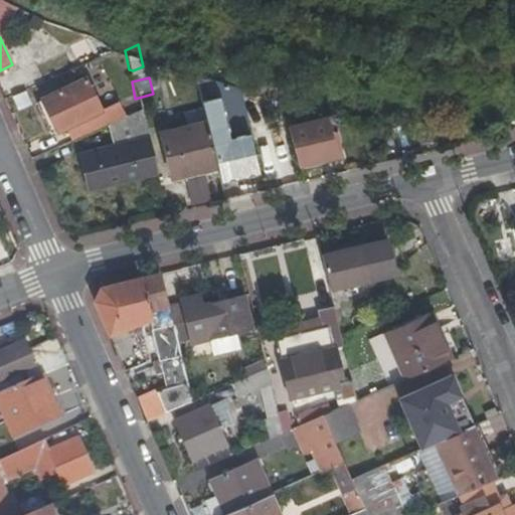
[(43,104),(57,136),(101,119),(87,87),(43,104)]
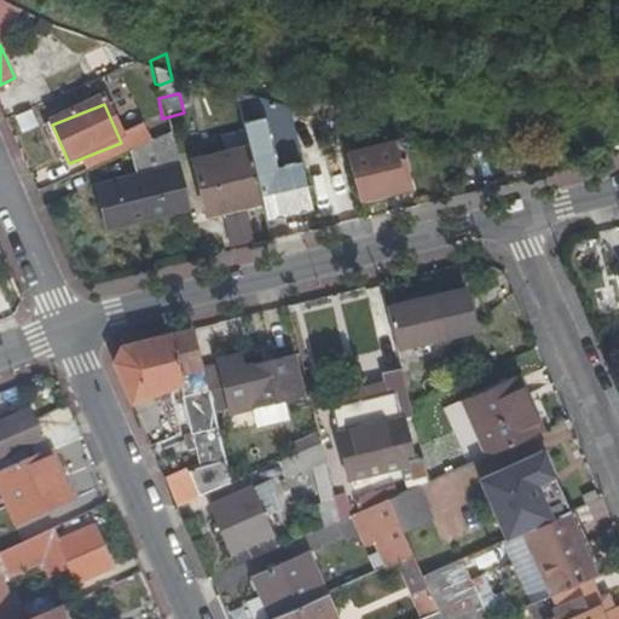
[(131,155),(168,139),(158,122),(125,139),(131,155)]
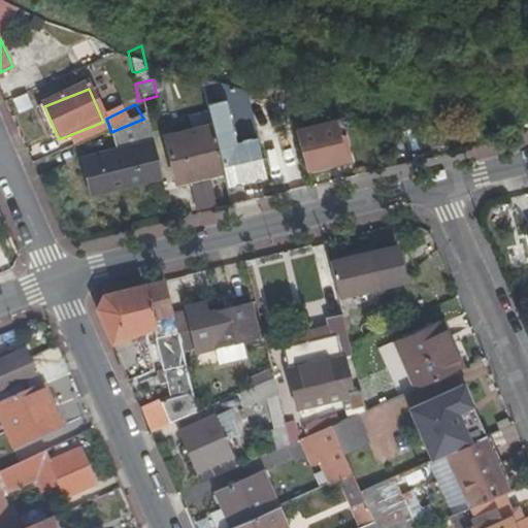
[(79,163),(88,196),(158,182),(143,119),(111,132),(104,135),(109,158),(79,163)]
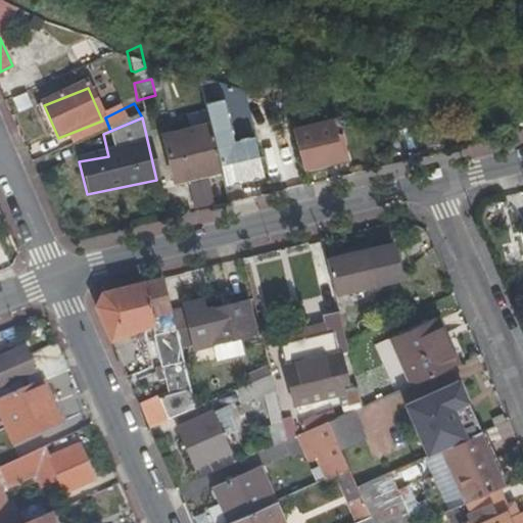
[(211,151),(206,129),(160,140),(159,140),(170,185),(217,174),(211,151)]
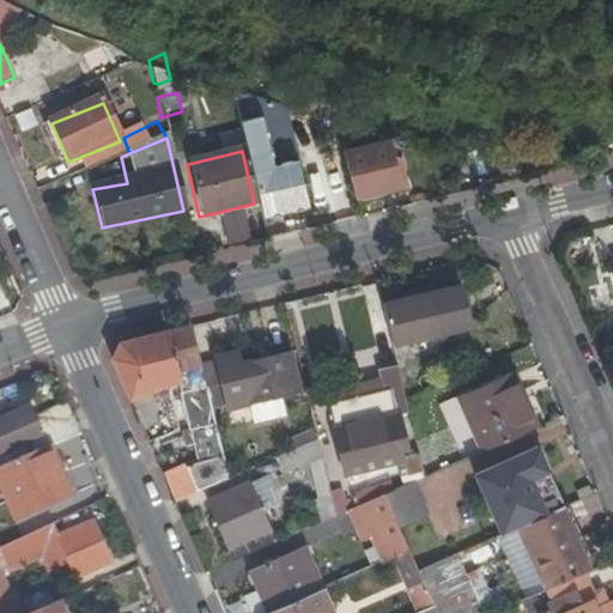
[(386,151),(347,161),(358,206),(359,207),(383,200),(381,190),(395,187),(386,151)]
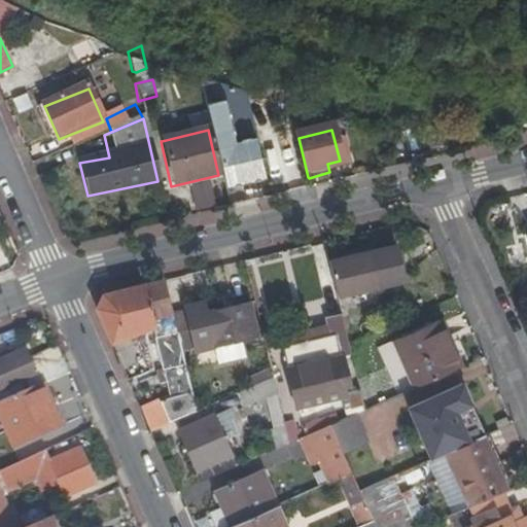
[(252,144),(213,152),(218,175),(222,190),(261,181),(252,144)]
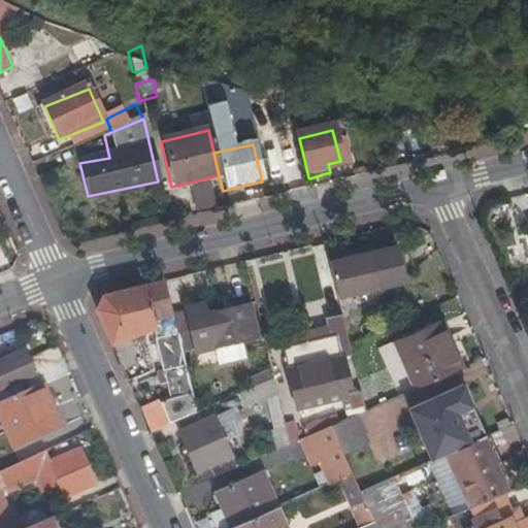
[(327,261),(335,297),(402,281),(393,245),(327,261)]
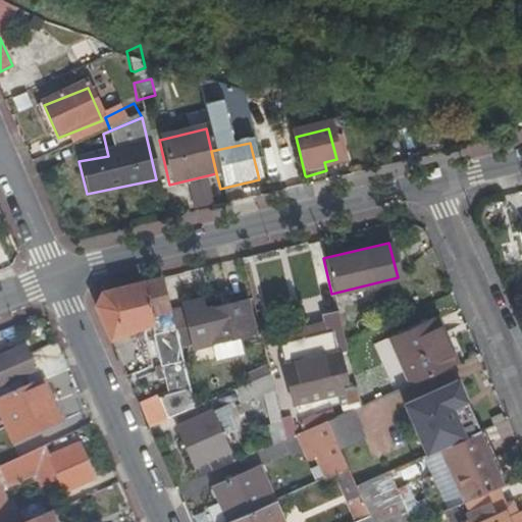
[(159,276),(101,291),(95,306),(110,342),(150,325),(161,366),(181,360),(159,276)]
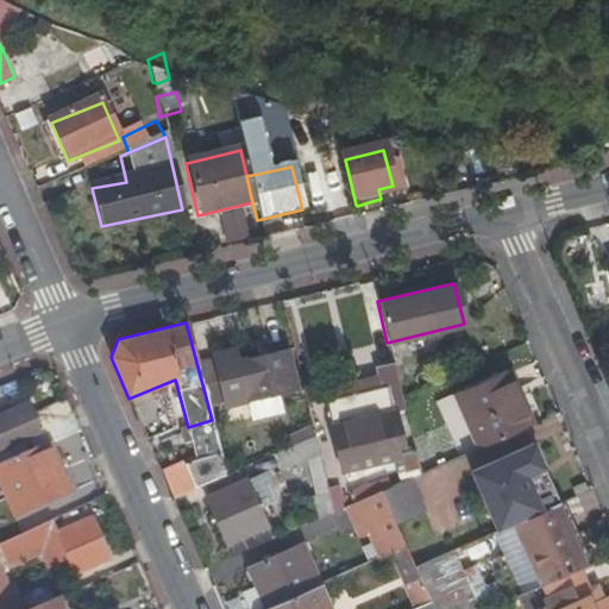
[(207,355),(221,407),(276,393),(274,381),(293,377),(286,349),(237,362),(233,347),(207,355)]
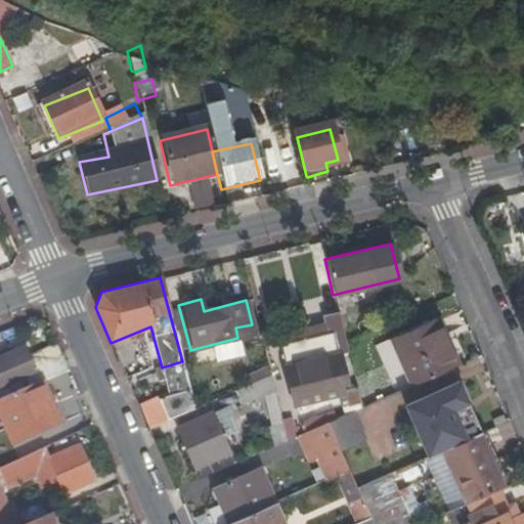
[(338,316),(322,319),(330,349),(345,346),(338,316)]
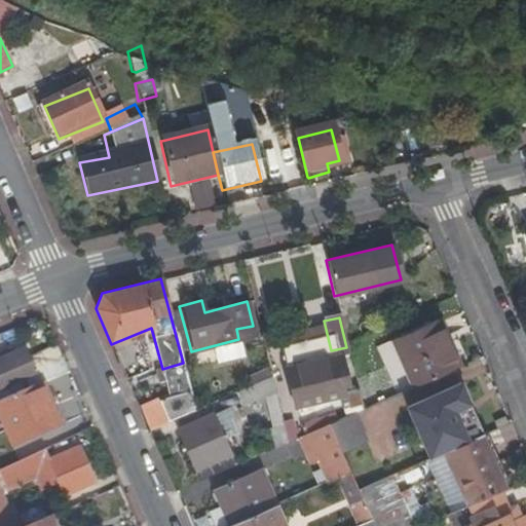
[(436,323),(395,339),(415,385),(456,367),(436,323)]
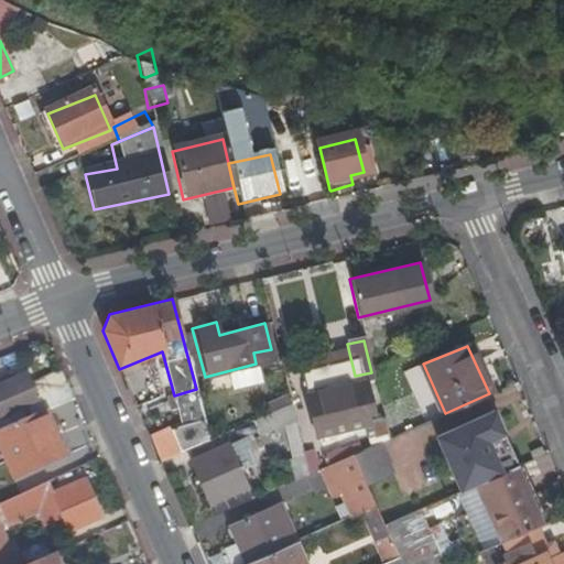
[(0,413),(36,399),(42,410),(43,409),(68,398),(57,372),(30,383),(28,377),(9,384),(7,379),(0,381),(0,413)]
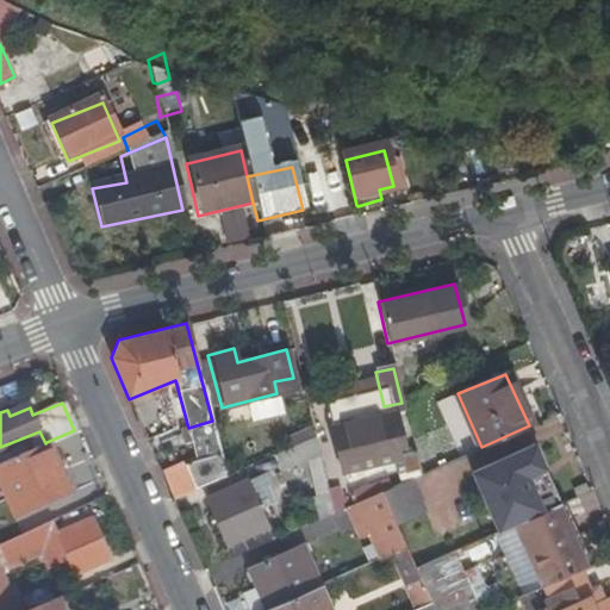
[(331,427),(341,468),(398,455),(388,414),(331,427)]
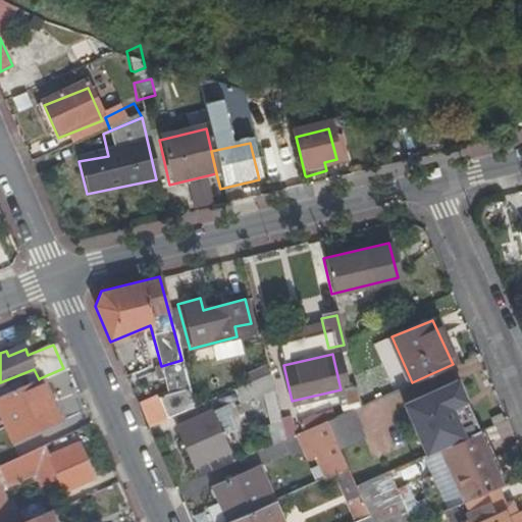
[(161,366),(169,396),(171,404),(165,406),(167,417),(194,406),(181,360),(161,366)]
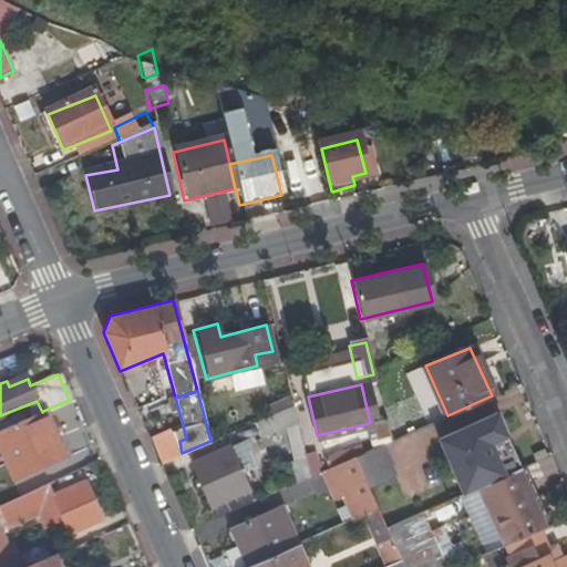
[(0,430),(42,412),(37,401),(0,415),(0,430)]
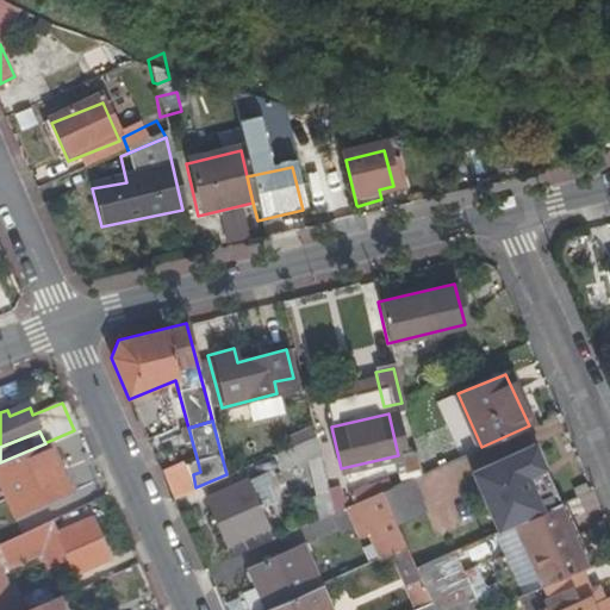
[(312,436),(271,454),(280,474),(306,462),(312,491),(309,493),(315,521),(332,512),(312,436)]
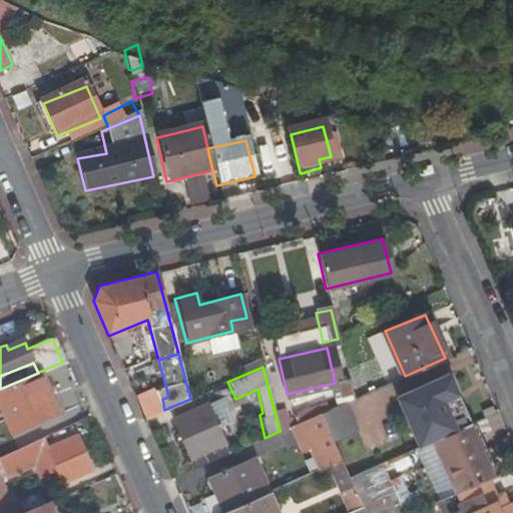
[(38,373),(0,389),(0,408),(10,432),(58,412),(39,372),(38,373)]
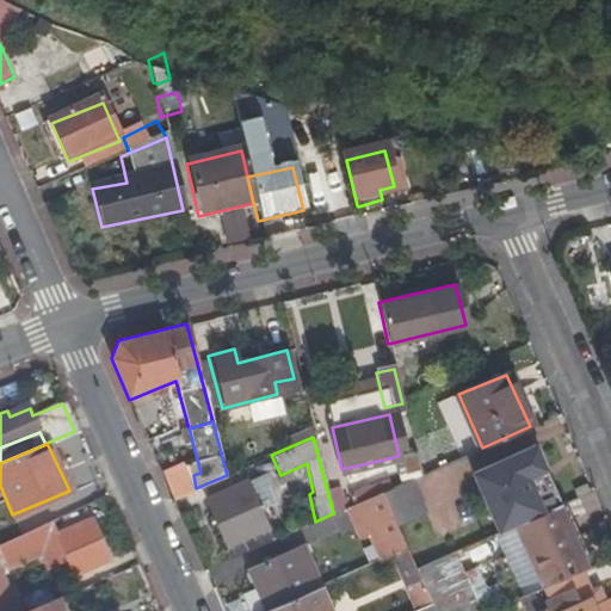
[(469,471),(495,532),(543,512),(557,506),(532,445),(469,471)]
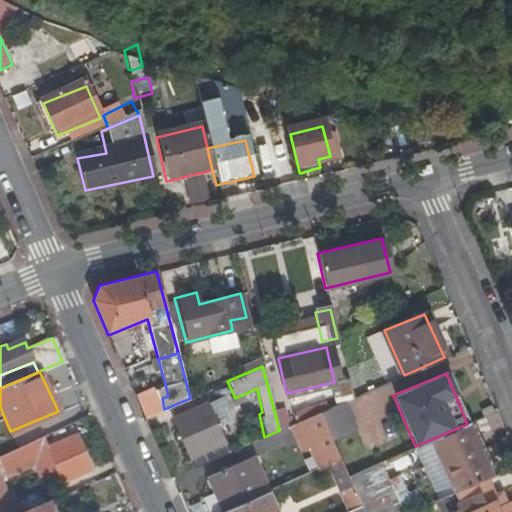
[(351,398),(346,376),(336,379),(341,395),(343,394),(344,401),(351,398)]
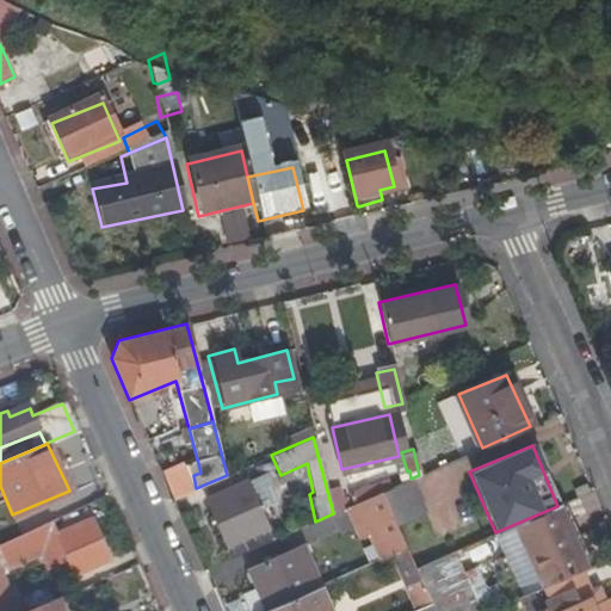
[(201,473),(198,463),(162,474),(173,498),(196,488),(193,475),(201,473)]
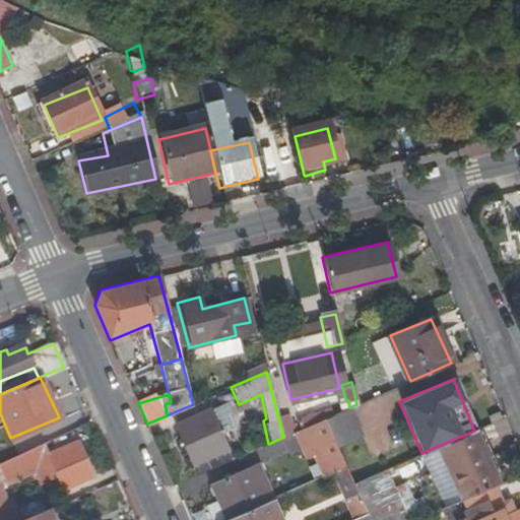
[(237,428),(225,403),(212,409),(221,430),(222,434),(237,428)]
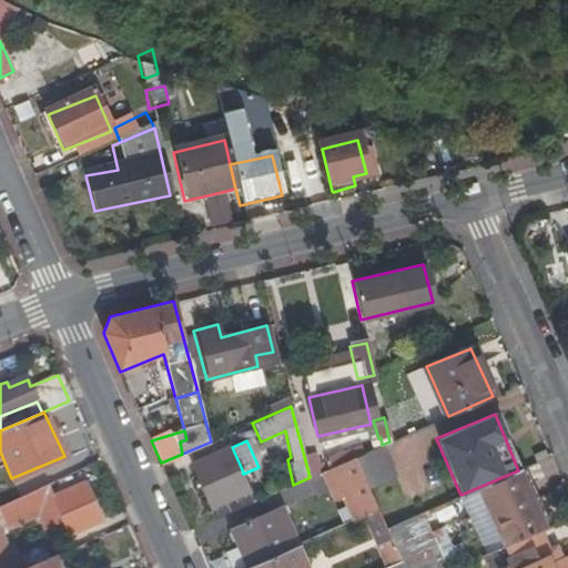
[(318,458),(323,472),(343,462),(355,457),(363,453),(357,440),(318,458)]
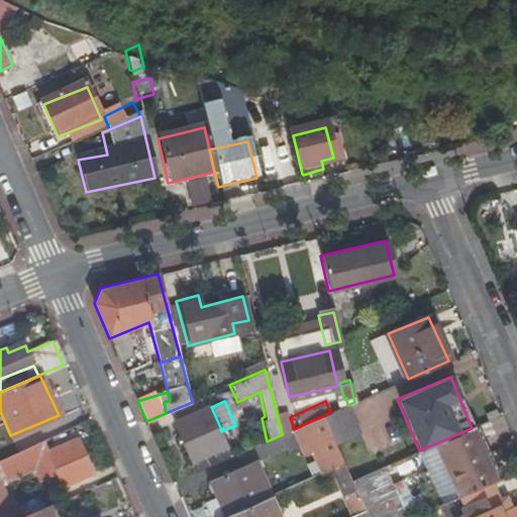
[(210,406),(174,422),(190,461),(211,452),(203,434),(220,427),(211,407),(210,406)]
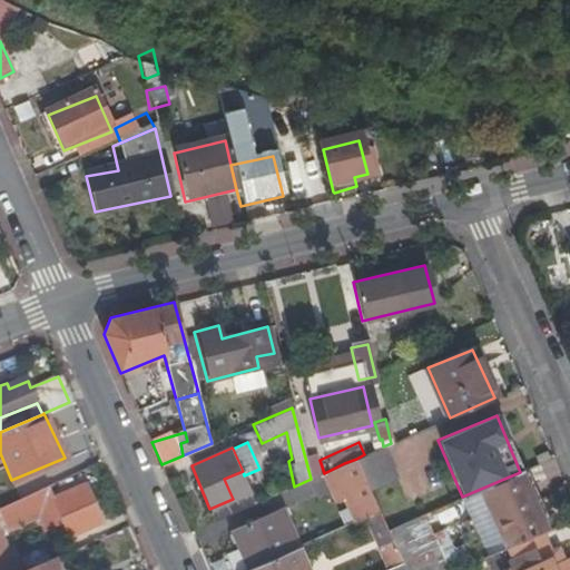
[(357,462),(371,493),(400,479),(387,449),(357,462)]
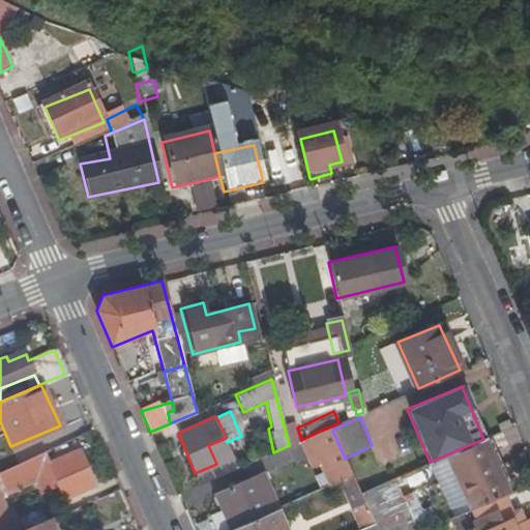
[(332,430),(331,427),(320,431),(326,447),(334,465),(322,470),(329,487),(336,482),(353,475),(345,459),(332,430)]
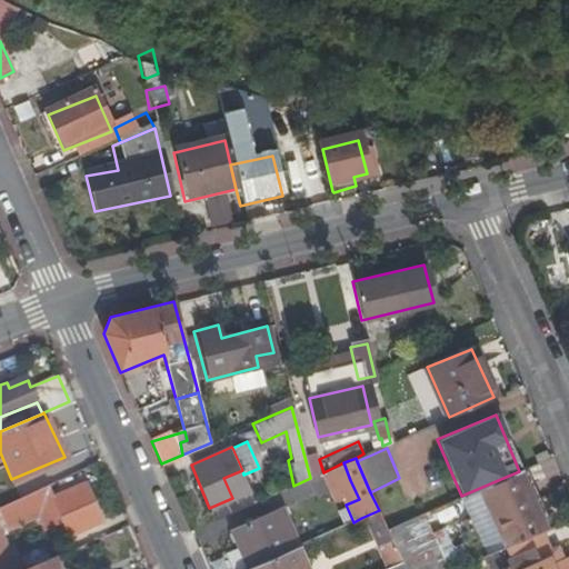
[(343,462),(323,472),(330,489),(350,480),(343,462)]
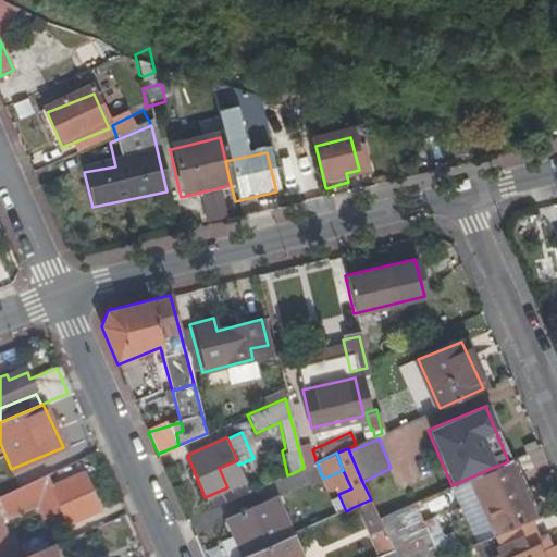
[(205,497),(211,508),(250,492),(238,465),(237,460),(219,468),(227,487),(205,497)]
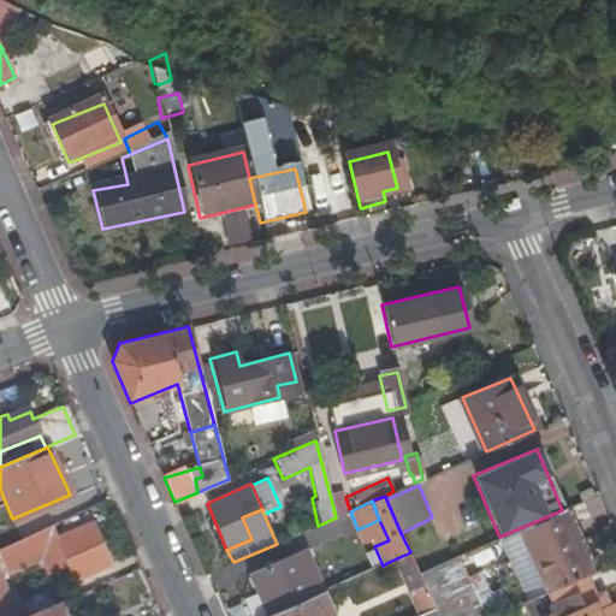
[(588,573),(562,510),(548,516),(576,578),(588,573)]
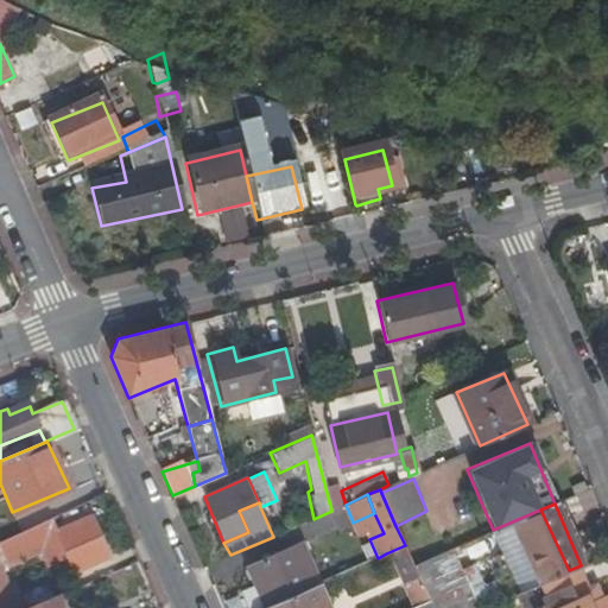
[(513,536),(524,532),(545,581),(561,574),(569,570),(540,510),(493,530),(487,532),(494,551),(515,543),(513,536)]
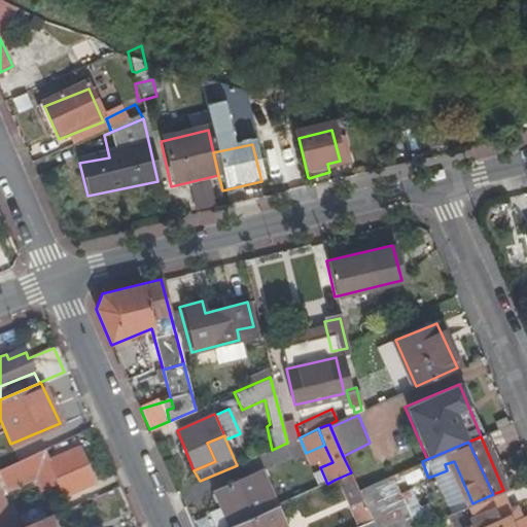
[(79,448),(48,461),(64,497),(95,484),(79,448)]
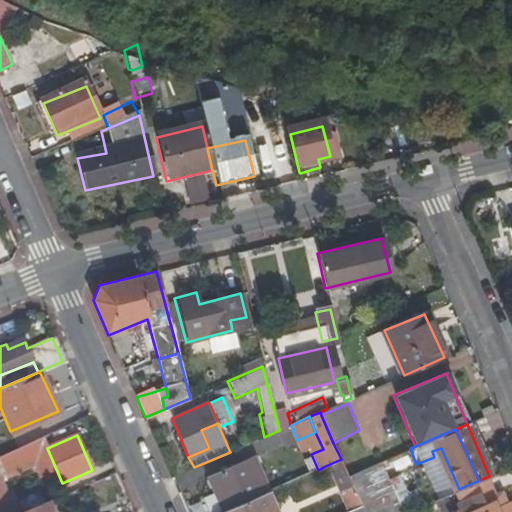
[(2,452),(0,453),(0,468),(42,450),(36,437),(2,452)]
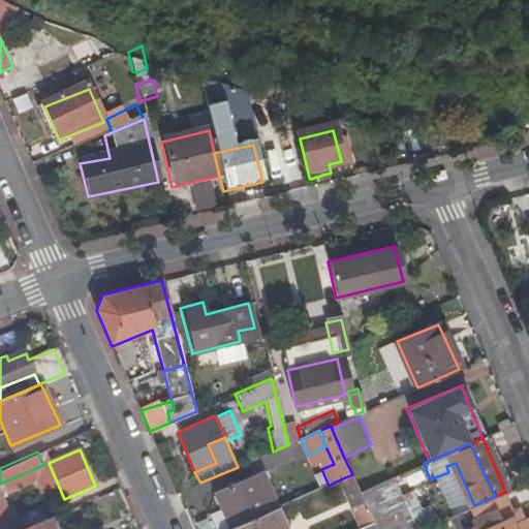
[(234,528),(279,508),(261,470),(216,491),(234,528)]
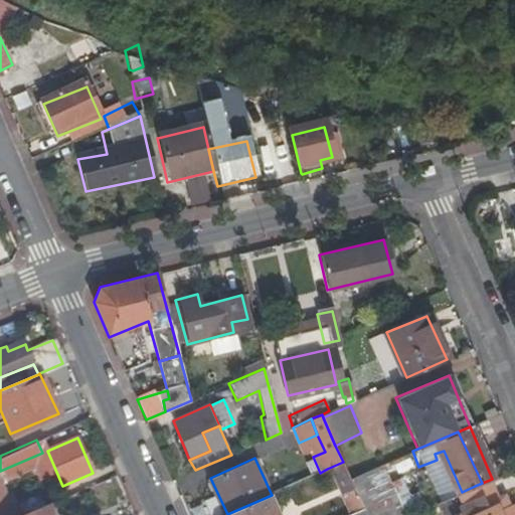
[(437,460),(418,467),(437,502),(453,496),(437,460)]
